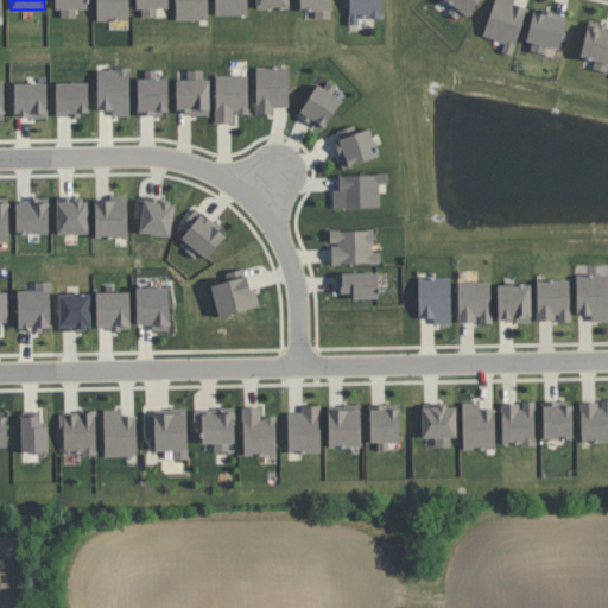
[(61,17),(76,17),(76,8),(87,8),(87,0),(54,0),(55,8),(59,8),(61,17)]
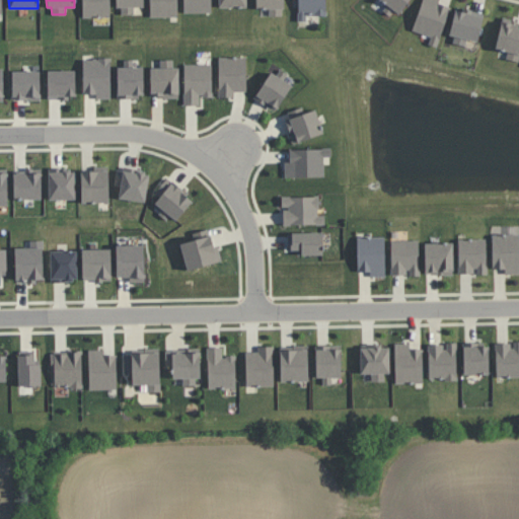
[(109,0),(81,0),(82,17),(110,16),(109,0)]
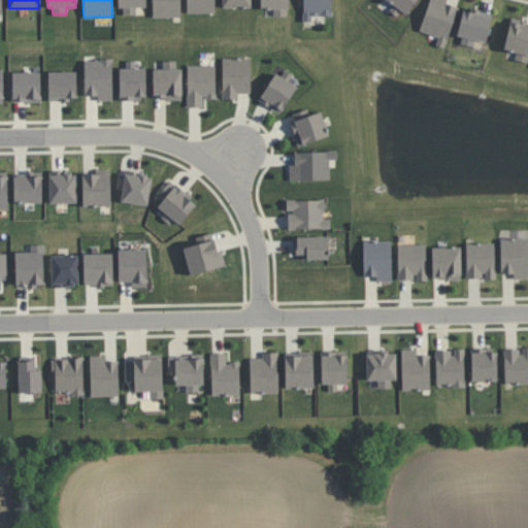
[(146,6),(145,0),(118,0),(119,14),(135,13),(135,6),(146,6)]
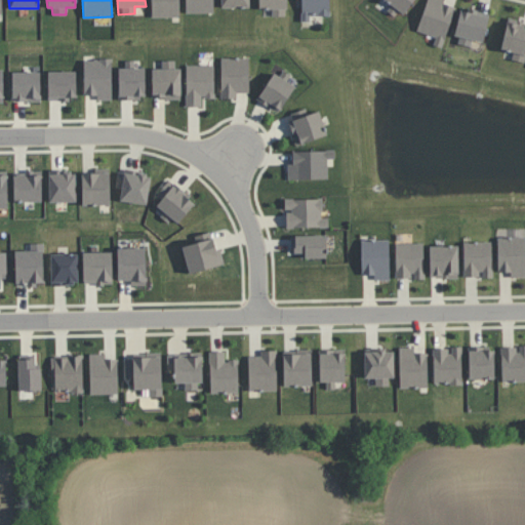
[(151,0),(152,16),(179,16),(179,0),(151,0)]
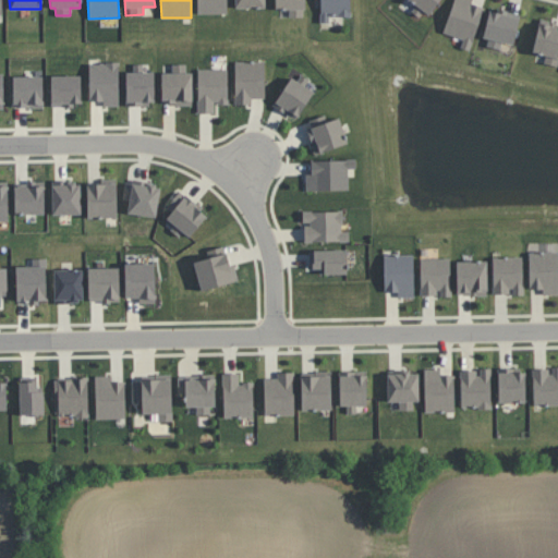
[(227,0),(196,0),(196,13),(227,13),(227,0)]
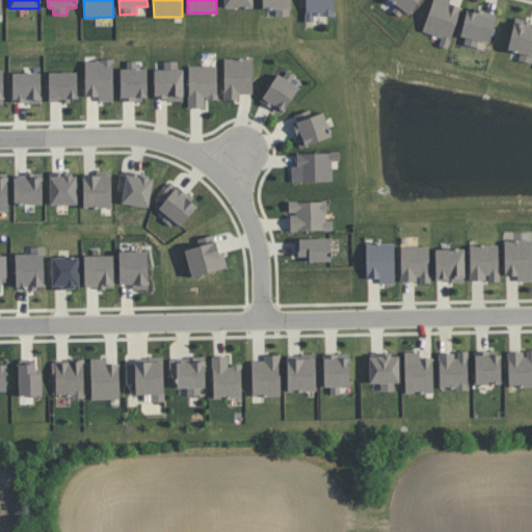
[(275,16),(291,16),(290,0),(262,0),(263,9),(275,8),(275,16)]
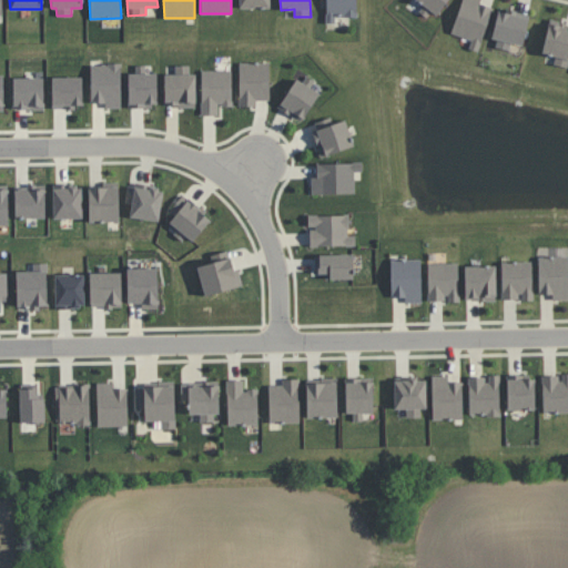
[(356,0),(325,0),(325,22),(336,22),(336,18),(357,17),(356,0)]
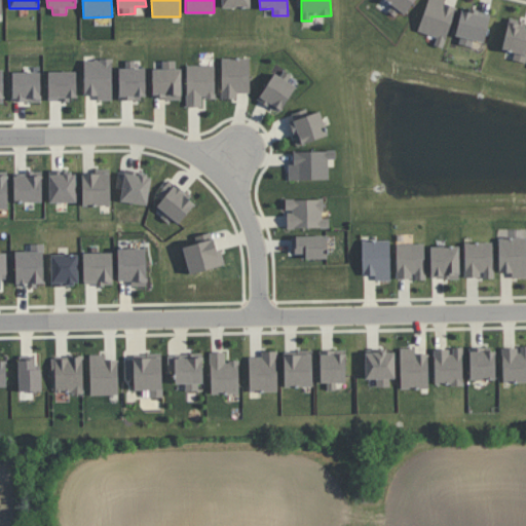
[(386,0),(404,13),(414,0),(386,0)]
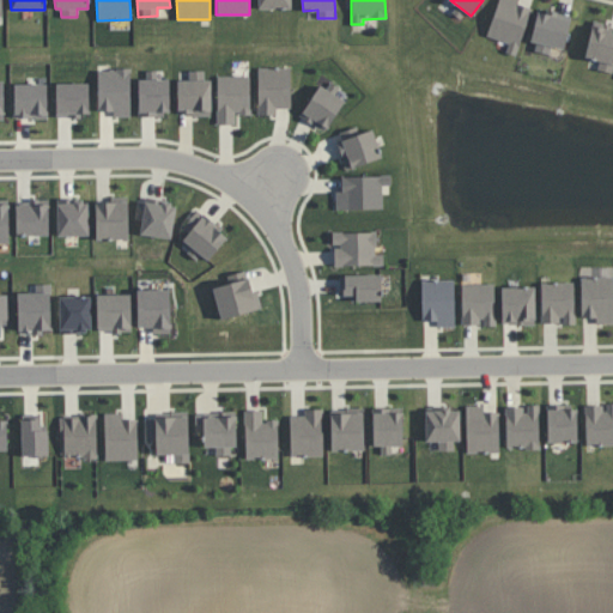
[(505,52),(517,55),(529,6),(519,4),(519,0),(496,0),(487,36),(508,42),(505,52)]
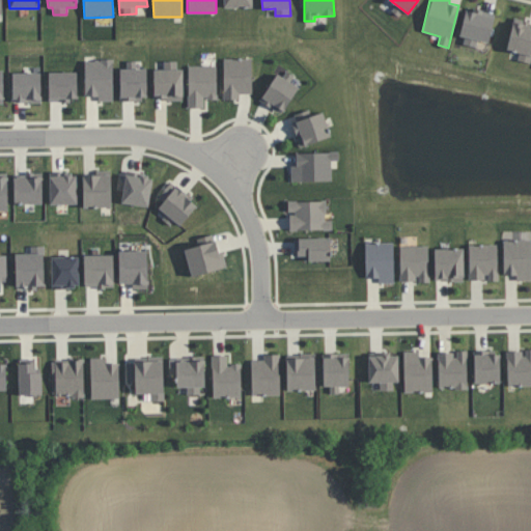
[(467,7),(458,43),(475,47),(477,39),(487,43),(495,15),(467,7)]
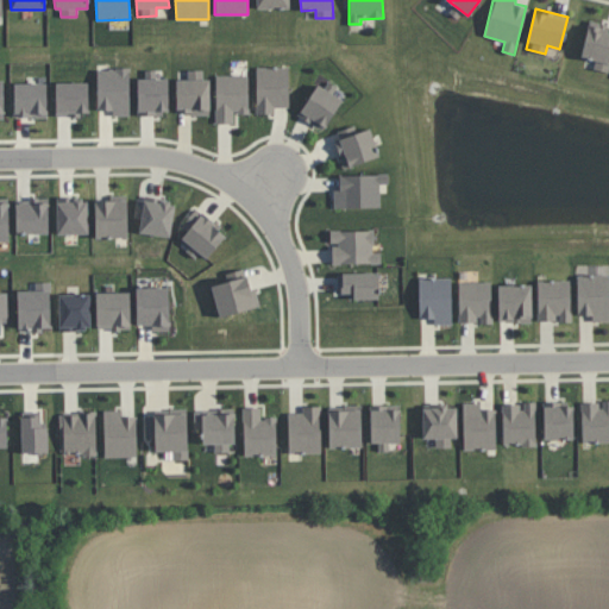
[(608,24),(589,20),(581,56),(595,60),(592,68),(608,70),(608,24)]
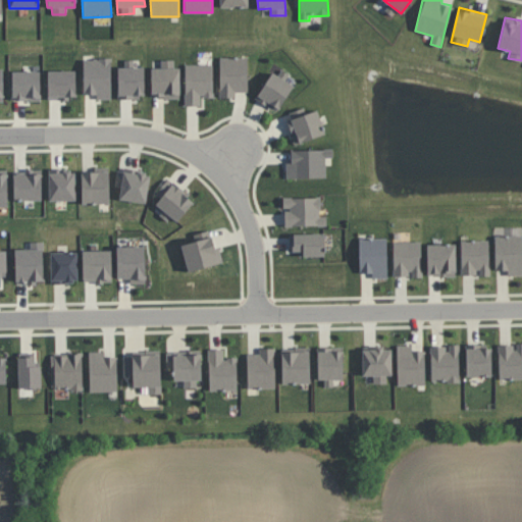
[(248,91),(247,56),(219,57),(219,97),(236,97),(236,92),(248,91)]
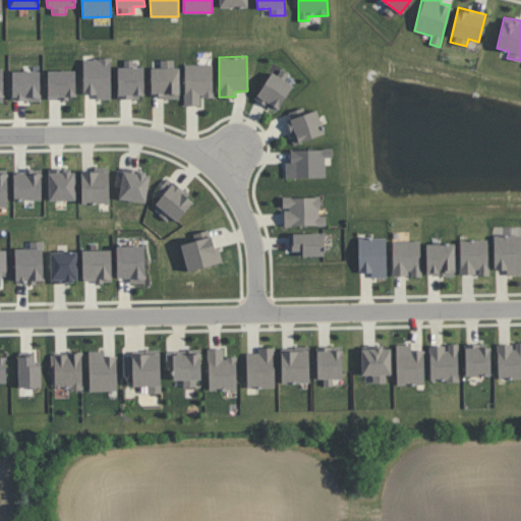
[(83,94),(96,94),(96,99),(111,99),(111,58),(82,58),(83,94)]
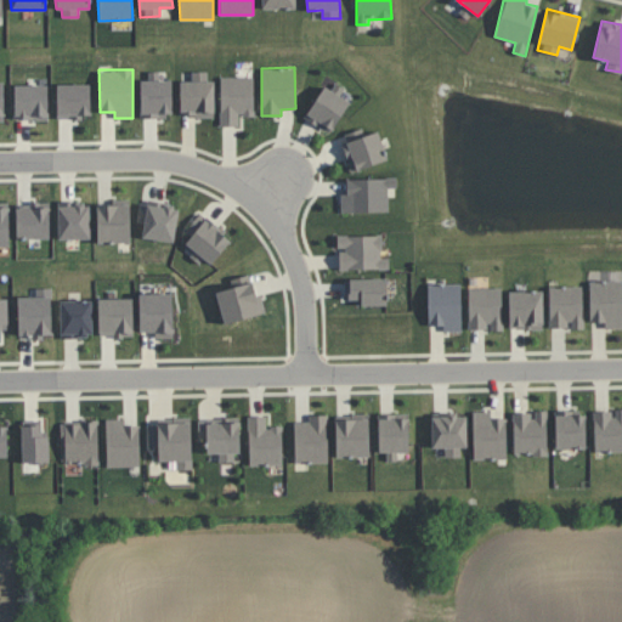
[(140,116),(171,117),(173,79),(159,79),(159,72),(148,71),(148,79),(141,79),(140,116)]
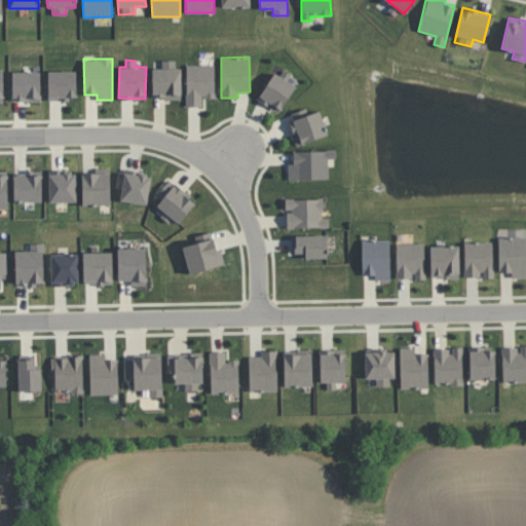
[(180,98),(180,60),(161,60),(161,68),(152,68),(152,98),(180,98)]
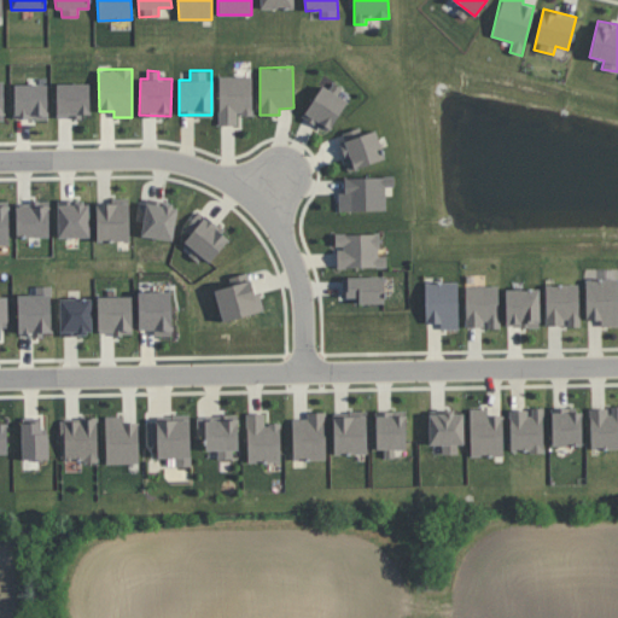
[(219,76),(219,126),(237,124),(237,114),(252,114),(251,75),(219,76)]
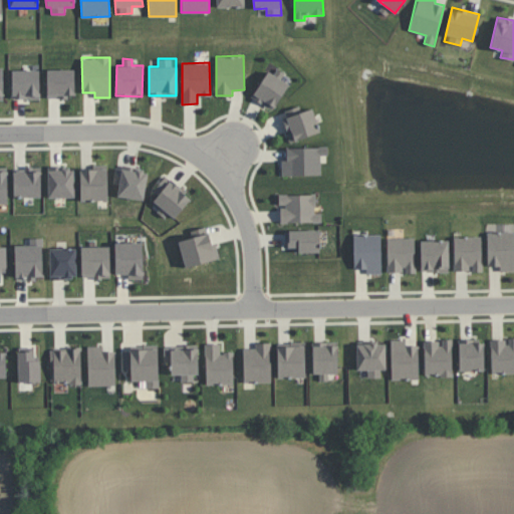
[(282,74),(268,66),(252,97),(274,109),(288,82),(280,78),(282,74)]
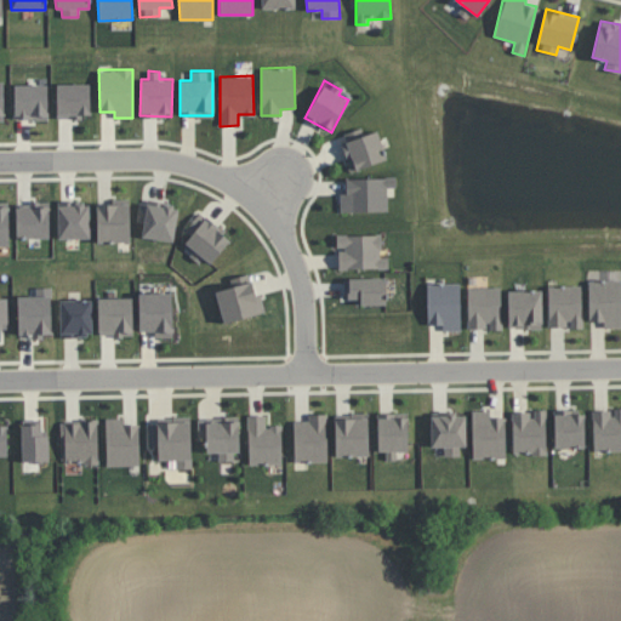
[(90,83),(56,84),(56,117),(90,117),(90,83)]
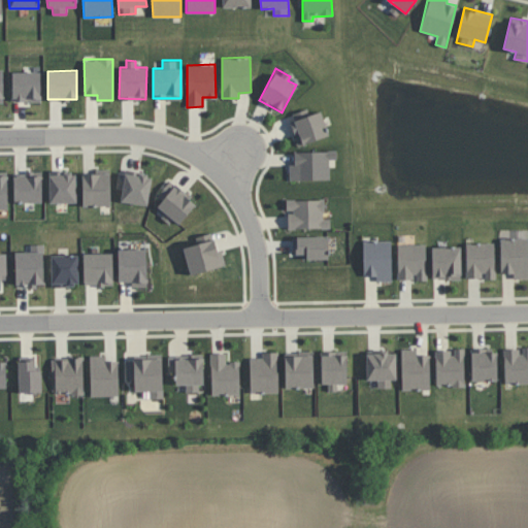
[(11,71),(12,102),(40,101),(40,71),(11,71)]
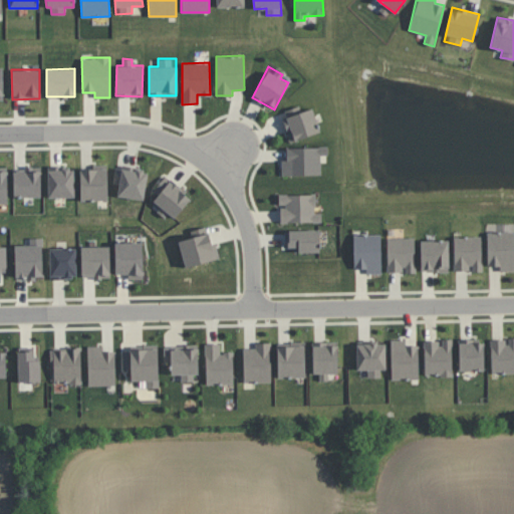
[(282,118),(290,142),(320,131),(311,107),(282,118)]
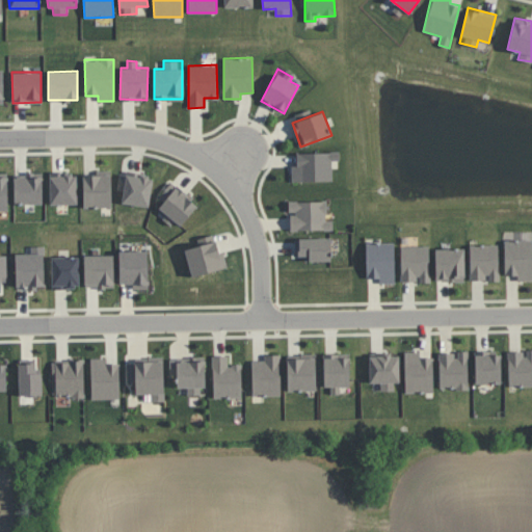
[(296,152),(296,165),(291,165),(291,181),(331,181),(331,160),(339,160),(339,152),(296,152)]
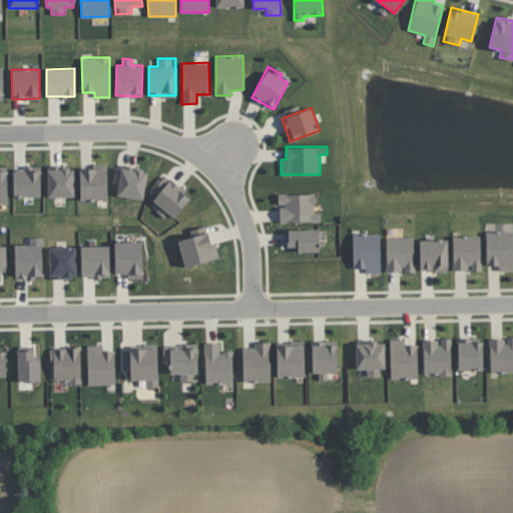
[(117,195),(143,199),(147,170),(115,164),(112,182),(118,183),(117,195)]
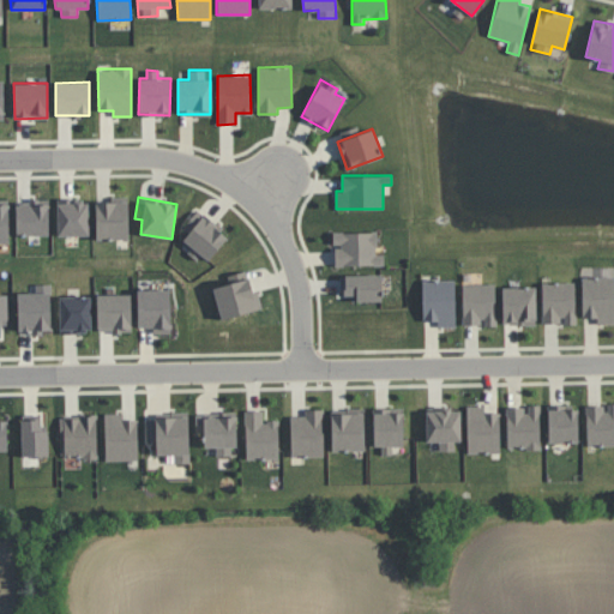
[(89,235),(89,198),(56,199),(58,236),(89,235)]
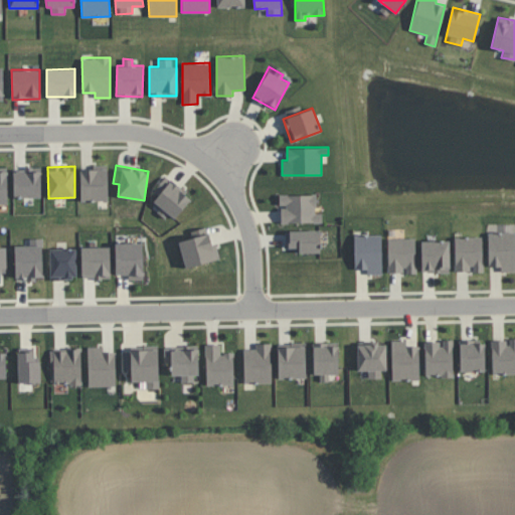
[(79,167),(80,200),(108,200),(108,166),(79,167)]
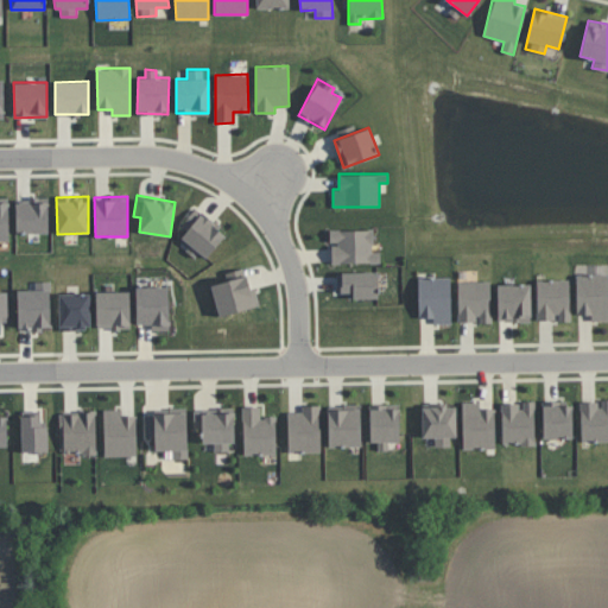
[(49,233),(48,200),(16,200),(16,233),(49,233)]
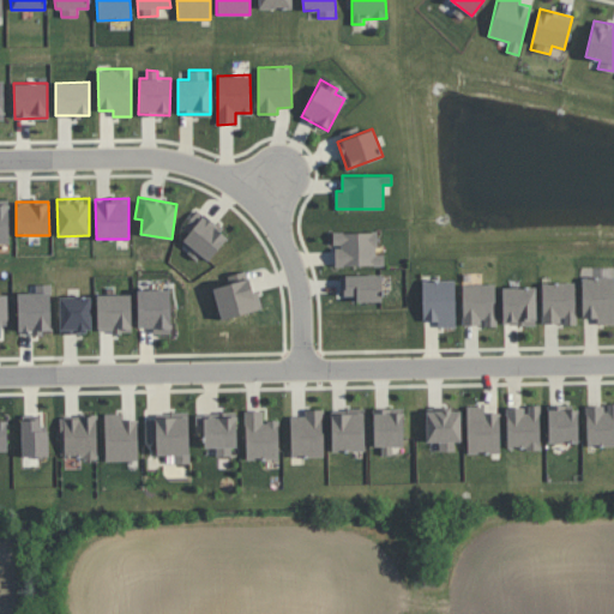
[(0,242),(10,242),(8,203),(0,203),(0,242)]
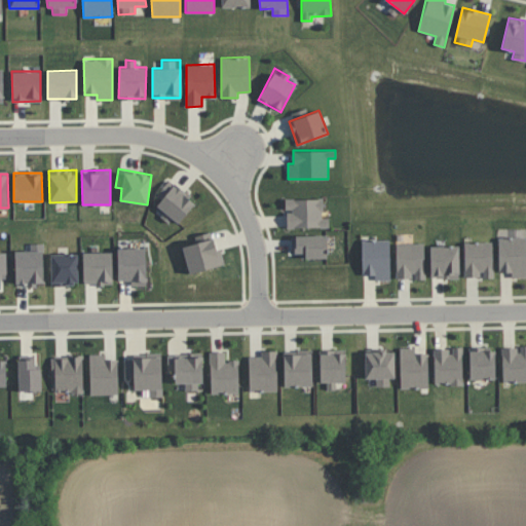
[(164,211),(160,216),(167,222),(172,218),(178,223),(196,200),(168,179),(152,200),(164,211)]
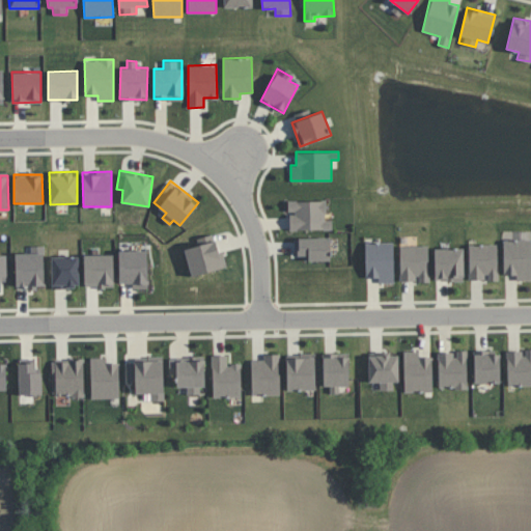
[(288,200),(288,230),(332,229),(332,220),(326,220),(326,200),(288,200)]
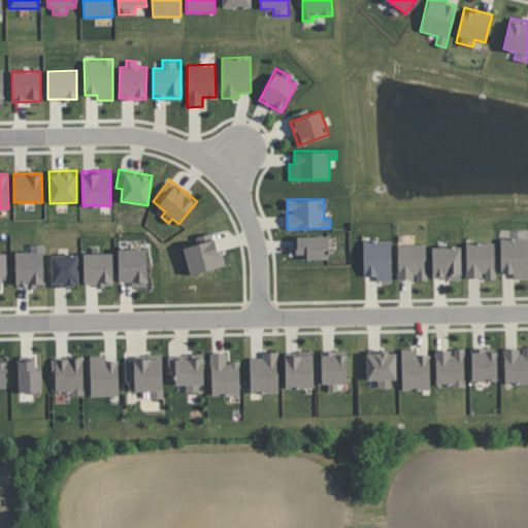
[(190,274),(226,265),(222,251),(217,252),(211,232),(195,237),(196,243),(183,246),(190,274)]
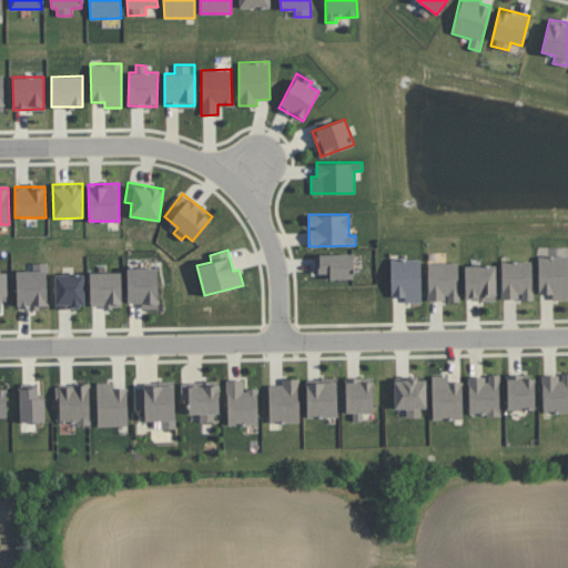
[(353,253),(317,254),(317,277),(353,276),(353,253)]
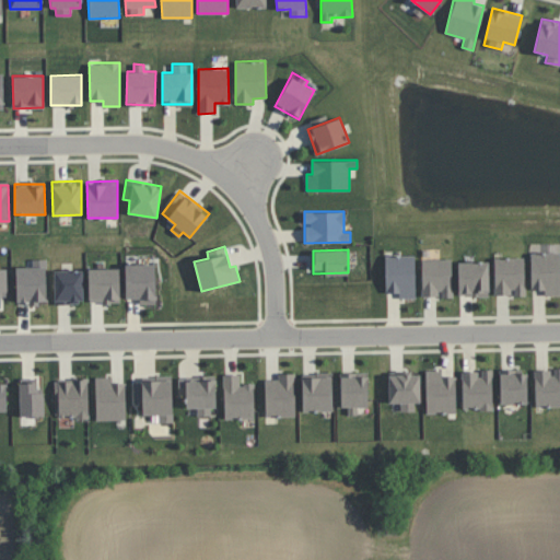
[(531,289),(544,289),(544,295),(559,295),(559,252),(531,253),(531,289)]
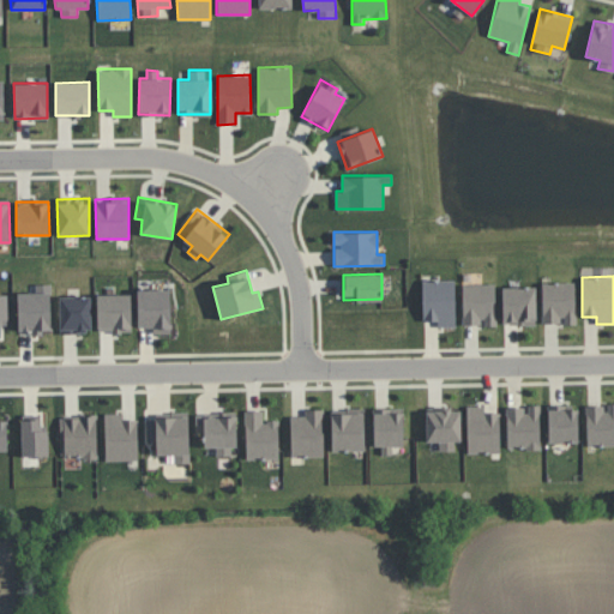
[(455,326),(455,280),(422,280),(422,320),(438,320),(438,326),(455,326)]
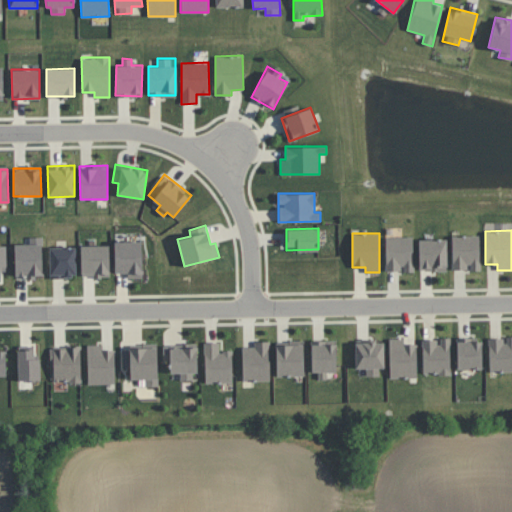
[(451,235),(452,270),(469,269),(469,271),(480,270),(479,235),(451,235)]
